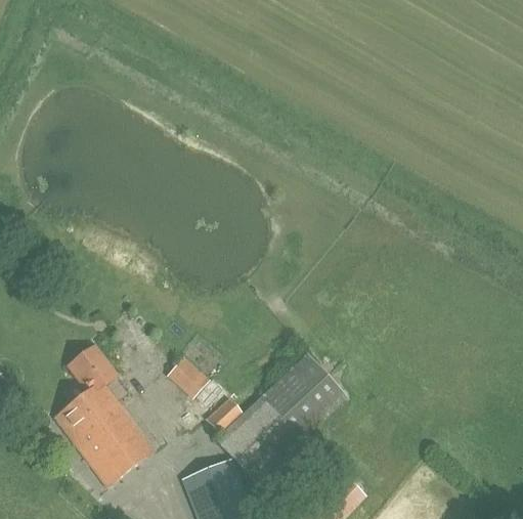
[(86,390),(53,416),(105,485),(153,449),(103,385),(117,375),(93,345),(67,364),(86,390)]
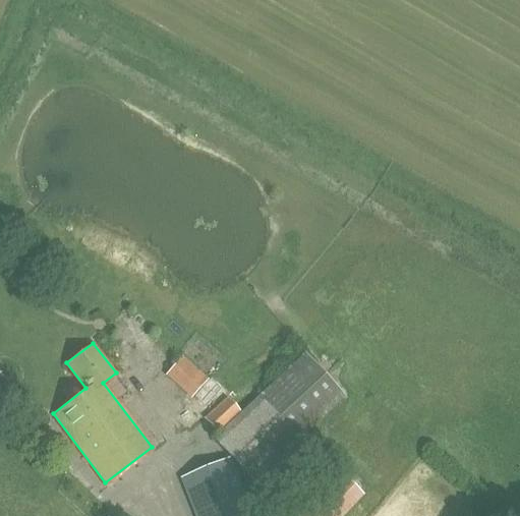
[(217,431),(213,435),(254,479),(303,434),(345,394),(304,350),(240,408),(217,431)]
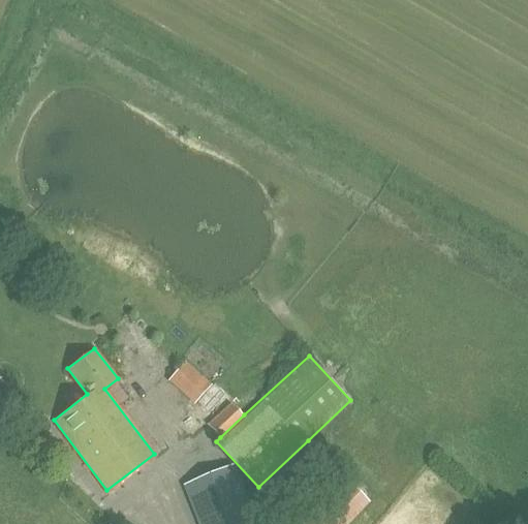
[(185,359),(171,374),(196,398),(210,382),(185,359)]
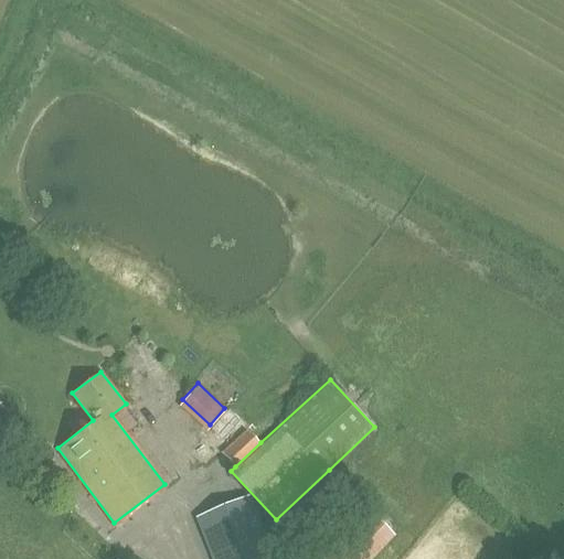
[(274,558),(248,493),(195,514),(213,558),(274,558)]
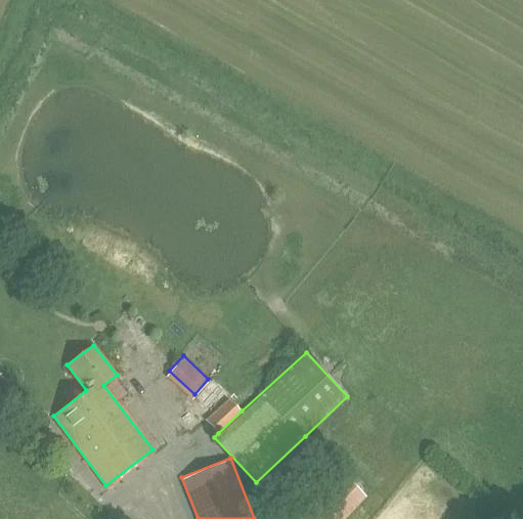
[(342,518),(365,494),(345,476),(303,518),(342,518)]
